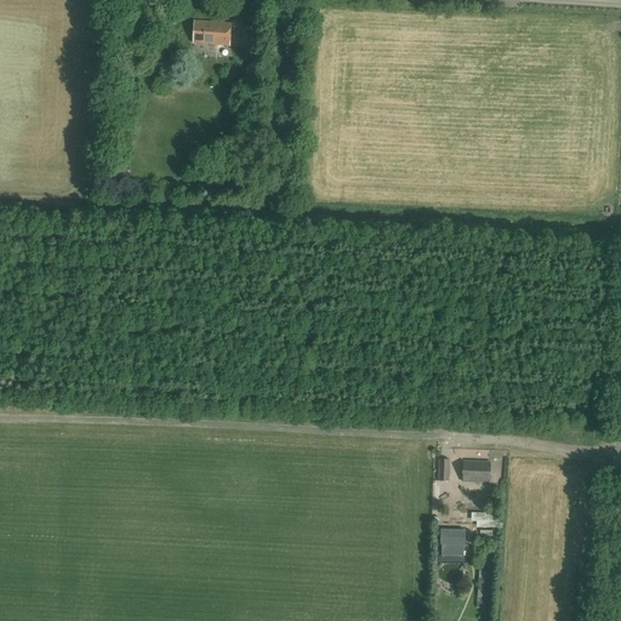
[(231,23),(194,21),(192,44),(229,46),(231,23)]
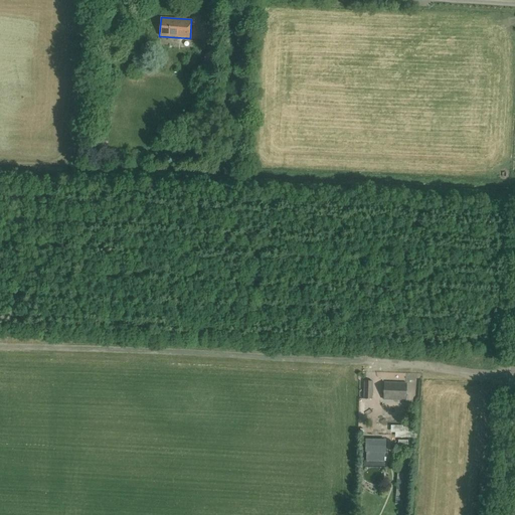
[(199,94),(198,94),(197,101),(208,101),(208,95),(208,86),(200,86),(199,94)]
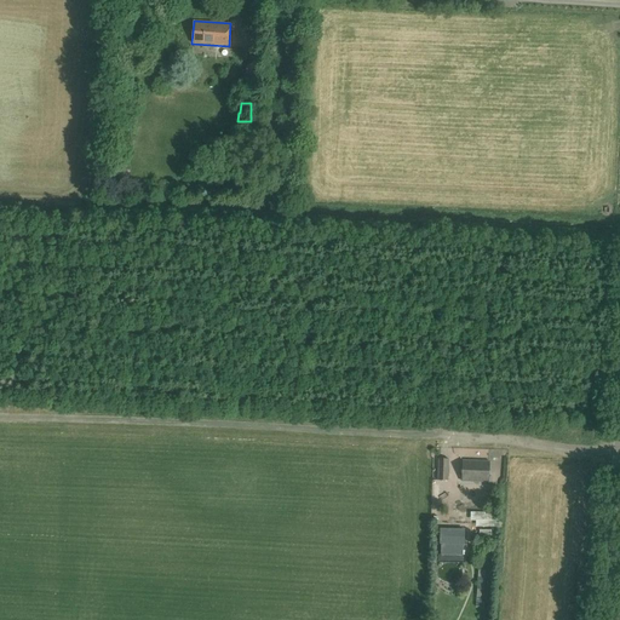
[(437,481),(448,481),(449,459),(438,459),(437,481)]
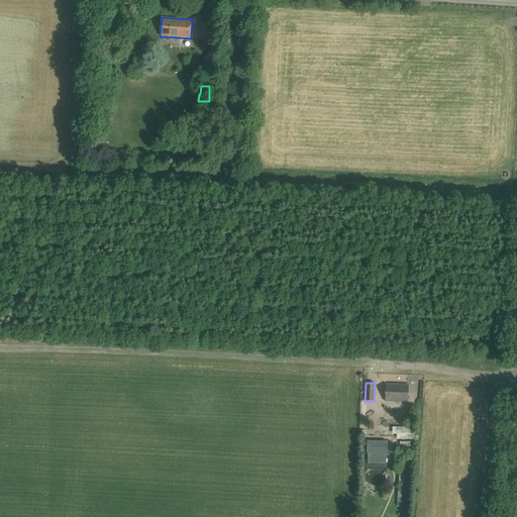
[(408,403),(409,384),(386,383),(385,402),(408,403)]
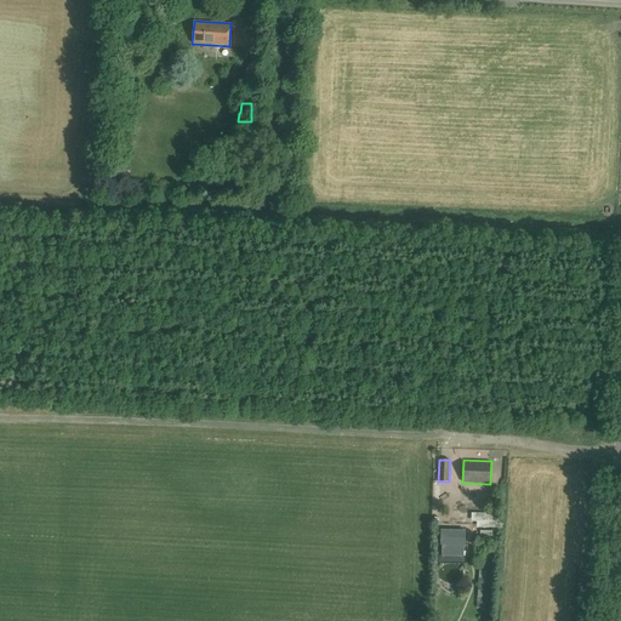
[(442,530),(442,545),(465,546),(465,530),(442,530)]
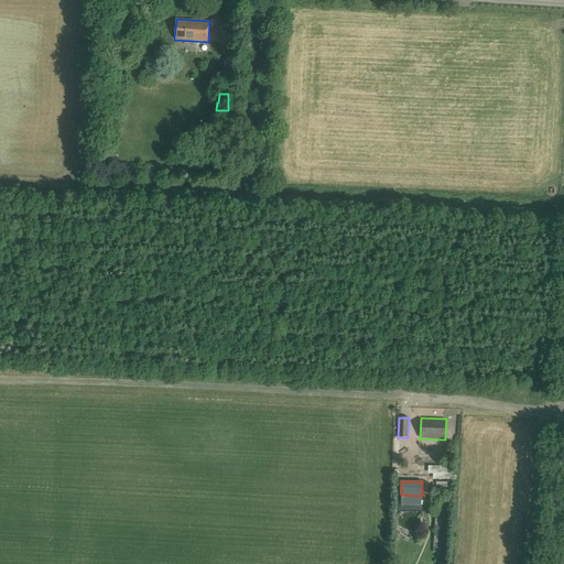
All buildings are outlined.
